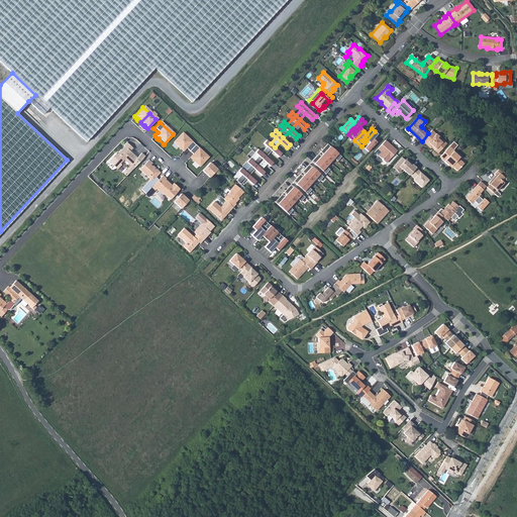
[(428,133),(422,141),(425,143),(426,143),(427,145),(429,147),(431,147),(432,146),(435,148),(434,149),(438,153),(446,143),(442,139),(441,141),(437,138),(438,136),(432,130),(428,133)]
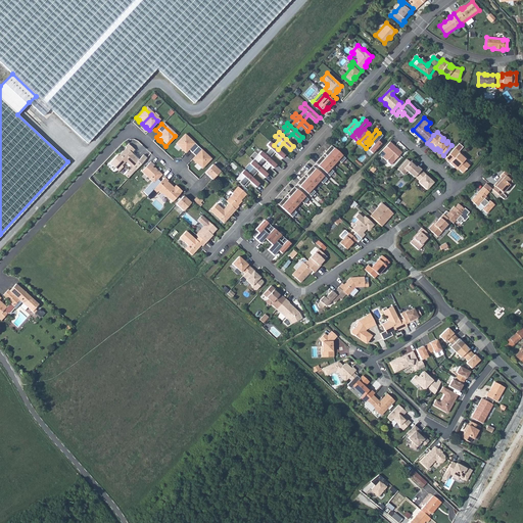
[(369,144),(366,148),(372,153),(381,144),(377,141),(382,136),(379,133),(371,142),(374,144),(372,147),(369,144)]
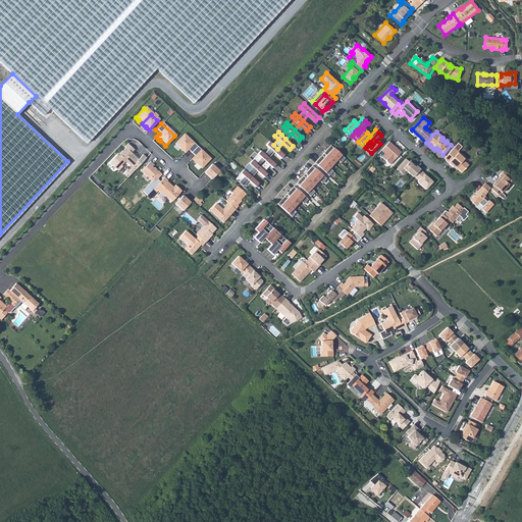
[(187,150),(190,153),(196,147),(183,135),(173,145),(179,150),(180,150),(180,151),(184,154),(187,150)]
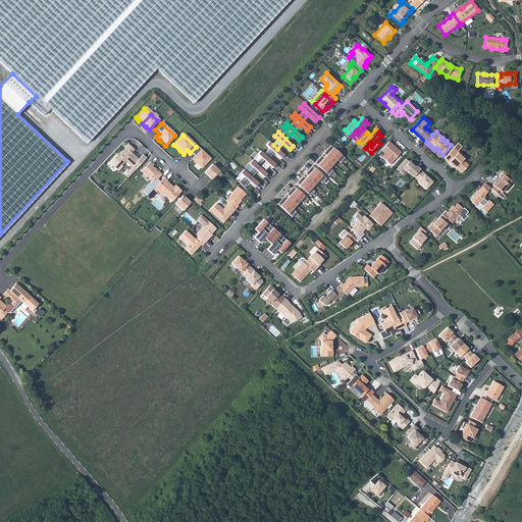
[(273,145),(269,141),(266,145),(269,148),(264,154),(269,158),(274,152),(281,159),(284,155),(277,149),(273,145)]
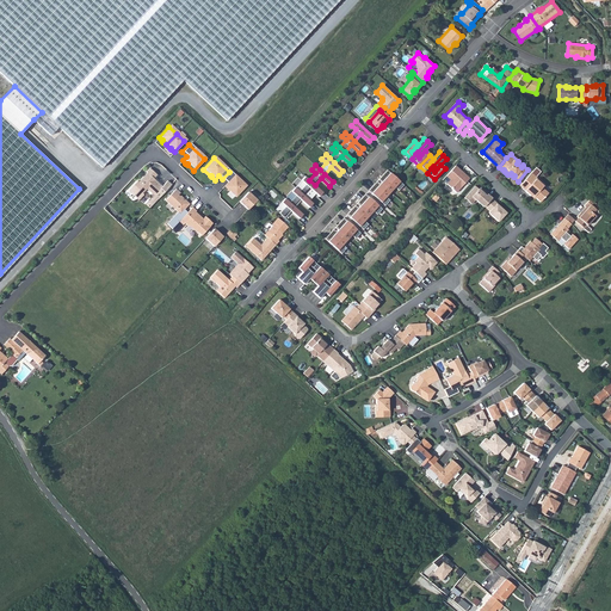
[(456,166),(446,176),(451,180),(446,184),(456,192),(469,178),(462,172),(460,172),(458,171),(460,170),(456,166)]
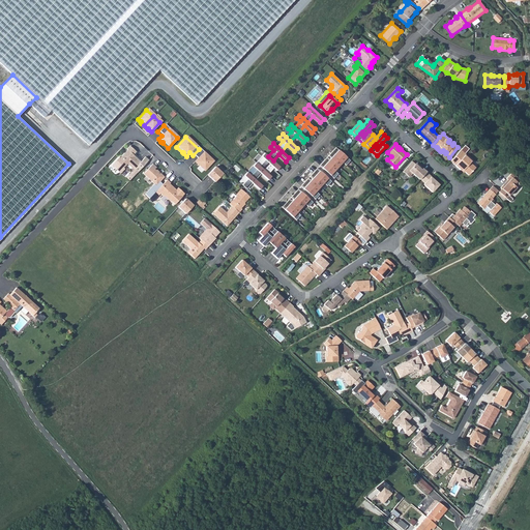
[(465,145),(450,160),(461,170),(462,169),(469,175),(475,168),(470,163),(471,162),(465,155),(466,154),(465,153),(469,149),(465,145)]
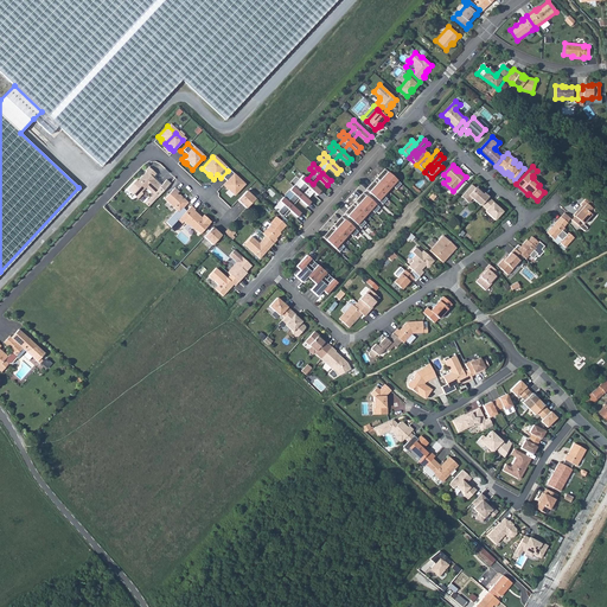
[(142,171),(144,172),(149,178),(153,174),(146,167),(142,171)]
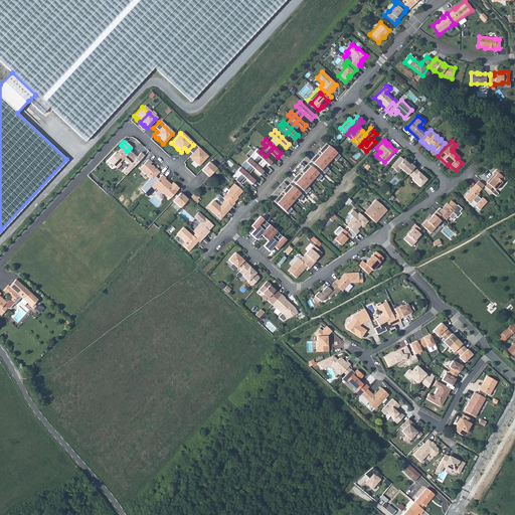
[(318,153),(311,161),(325,173),(329,169),(326,166),(333,158),(336,161),(340,156),(326,143),(319,151),(322,154),(321,156),(318,153)]
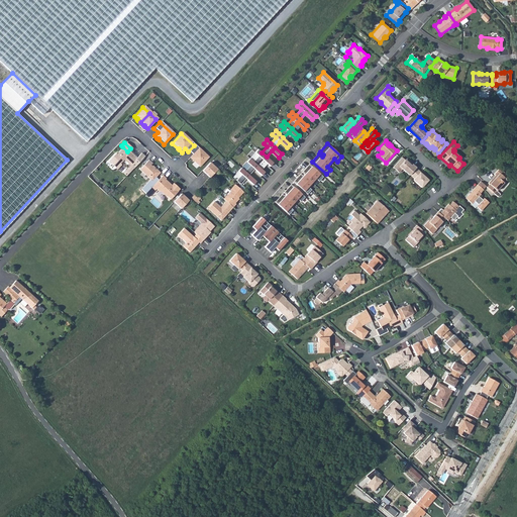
[(194,145),(188,151),(191,154),(188,159),(191,161),(192,161),(192,162),(198,168),(207,158),(194,145)]
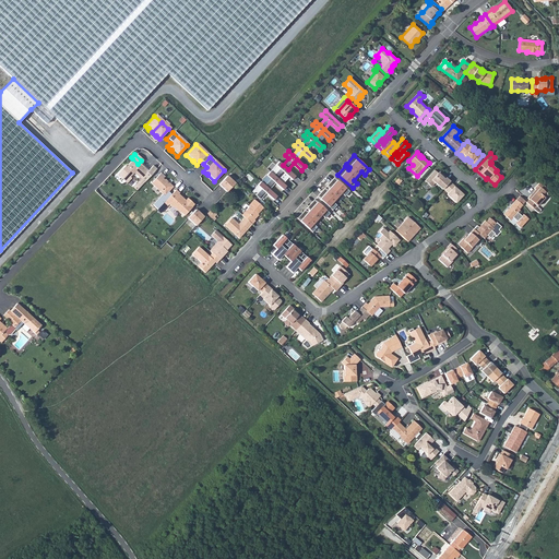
[(122,167),(119,170),(127,178),(131,174),(138,179),(137,181),(140,185),(154,169),(151,166),(145,171),(138,164),(132,158),(129,162),(130,163),(128,164),(128,163),(123,167),(122,167)]
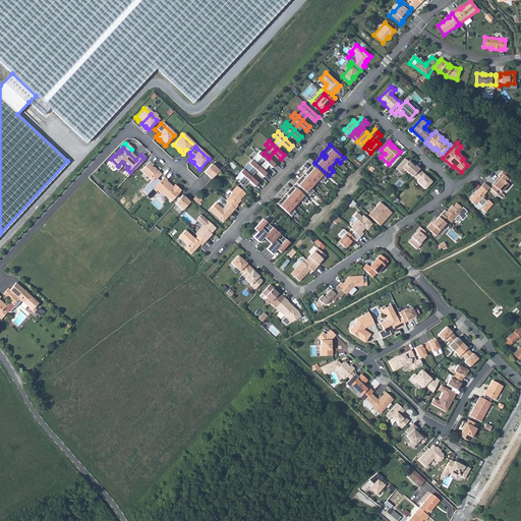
[(264,154),(261,151),(251,160),(259,167),(265,161),(272,168),(276,164),(269,158),(264,154)]
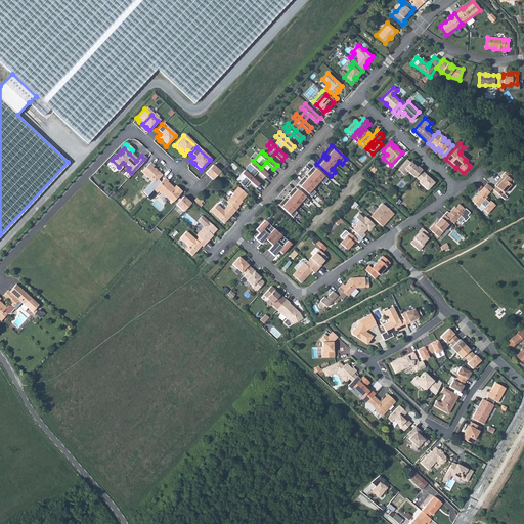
[(407,171),(415,177),(416,177),(422,170),(413,163),(412,165),(410,163),(407,160),(398,170),(404,175),(407,171)]
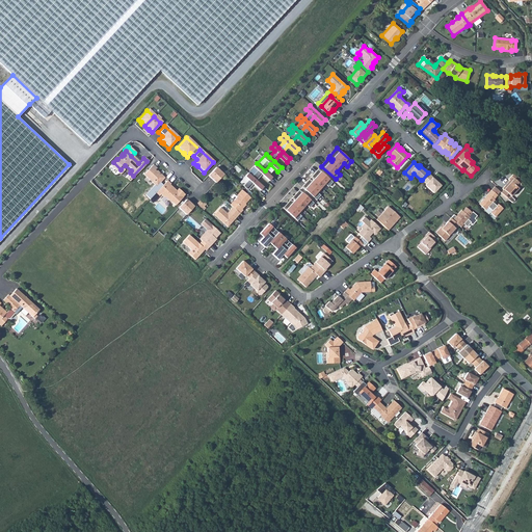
[(257,163),(248,173),(257,180),(262,175),(269,181),(272,177),(265,170),(257,163)]
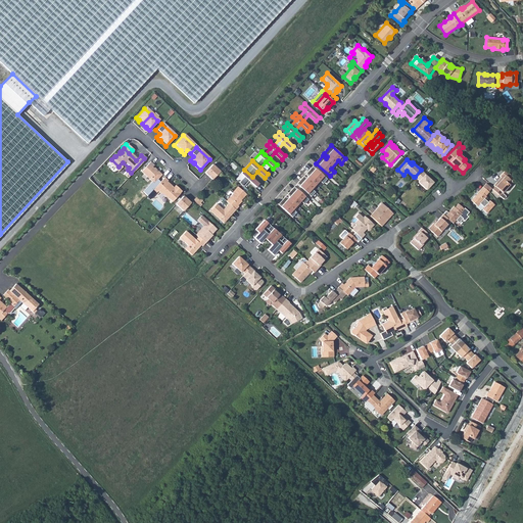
[(155,165),(151,162),(142,172),(155,184),(163,175),(155,168),(154,169),(153,168),(154,167),(155,165)]
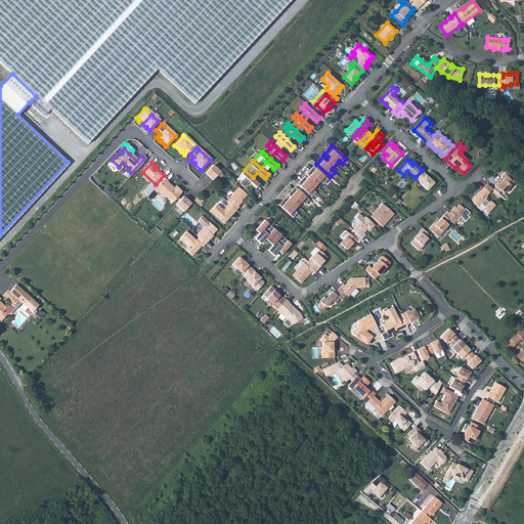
[(212,165),(205,174),(212,180),(219,172),(212,165)]
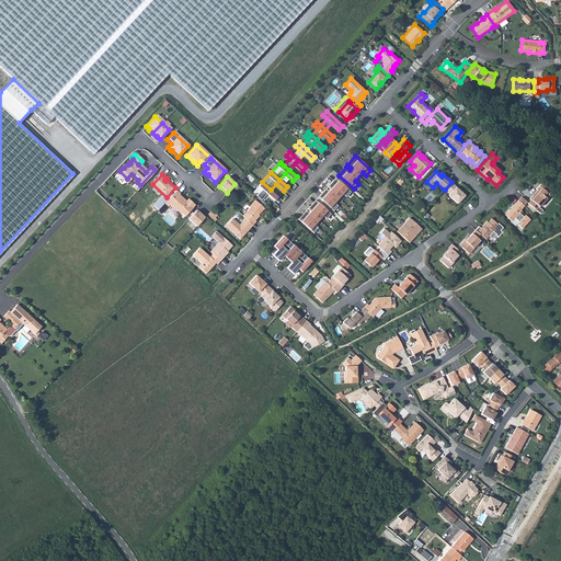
[(327,189),(318,197),(333,210),(338,206),(334,203),(343,194),(346,197),(351,192),(335,179),(328,186),(331,190),(329,192),(327,189)]
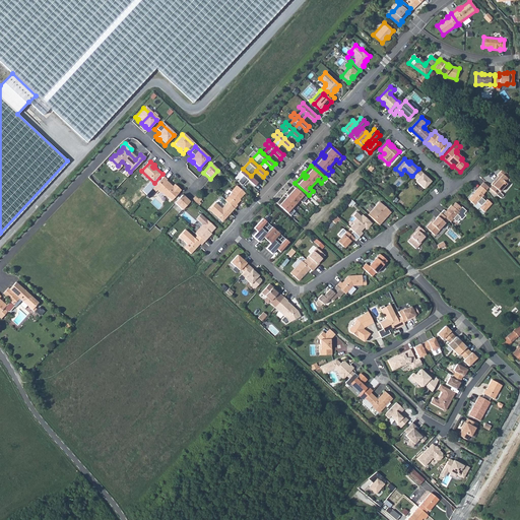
[(121,175),(124,178),(130,172),(127,169),(121,175)]
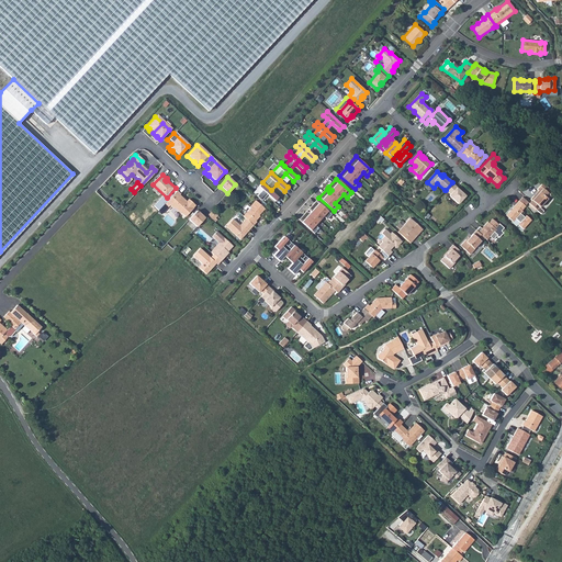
[(262,182),(254,192),(261,201),(268,194),(276,201),(279,198),(271,190),(262,182)]
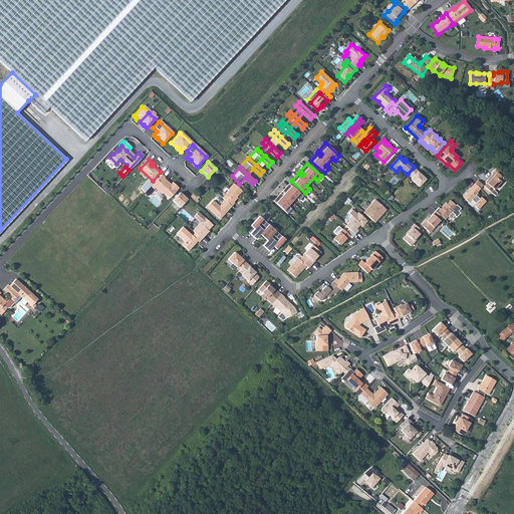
[(414,167),(408,174),(412,178),(411,179),(419,187),(426,179),(418,172),(418,171),(414,167)]
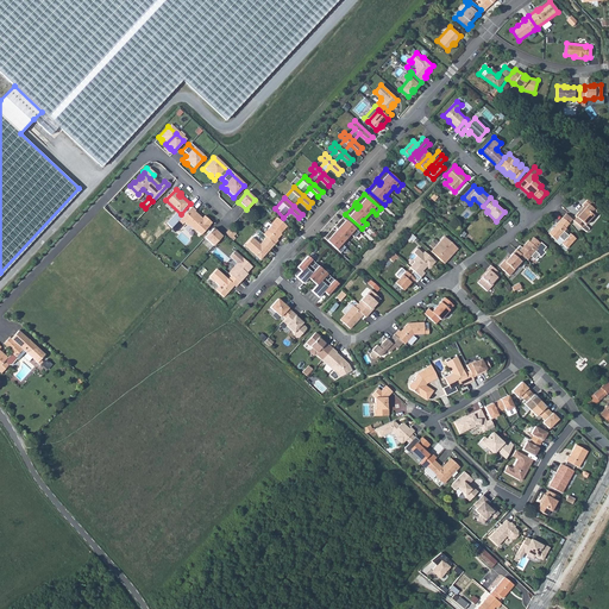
[(196,211),(193,207),(179,221),(183,225),(186,223),(189,226),(189,225),(198,232),(198,231),(202,234),(211,225),(212,223),(205,215),(202,218),(202,219),(198,215),(199,214),(195,211),(196,211)]
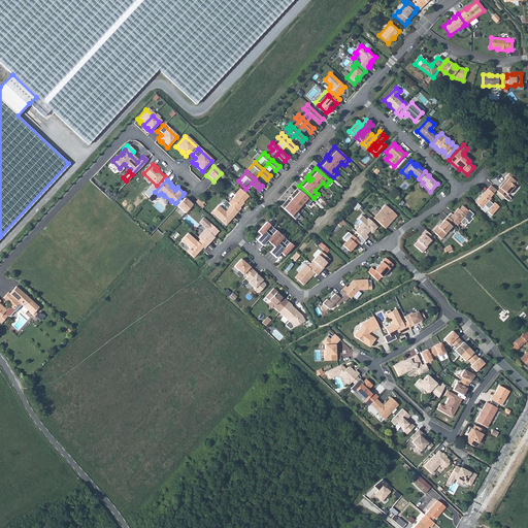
[(515,187),(507,180),(505,183),(503,185),(502,184),(498,188),(500,189),(497,191),(504,198),(515,187)]
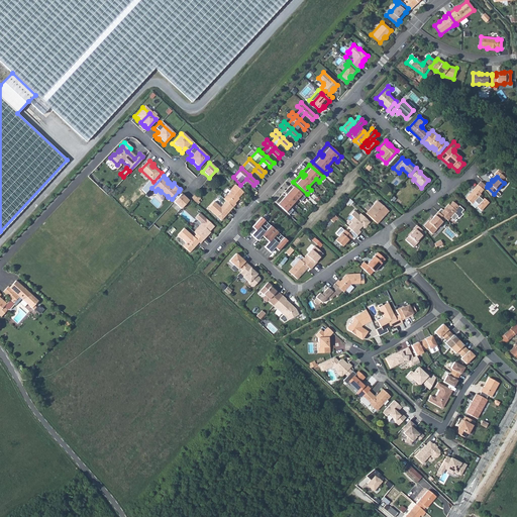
[(226,201),(233,207),(236,204),(235,203),(234,203),(235,202),(236,201),(239,199),(238,198),(243,192),(242,191),(239,188),(235,185),(229,191),(227,189),(224,192),(227,195),(223,199),(226,201)]
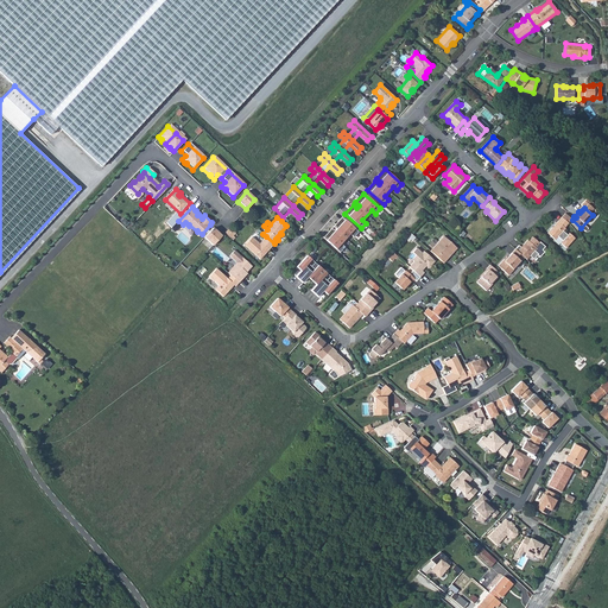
[(354,238),(359,232),(342,217),(334,226),(337,229),(335,232),(331,228),(323,238),(340,252),(344,247),(341,244),(350,234),(354,238)]
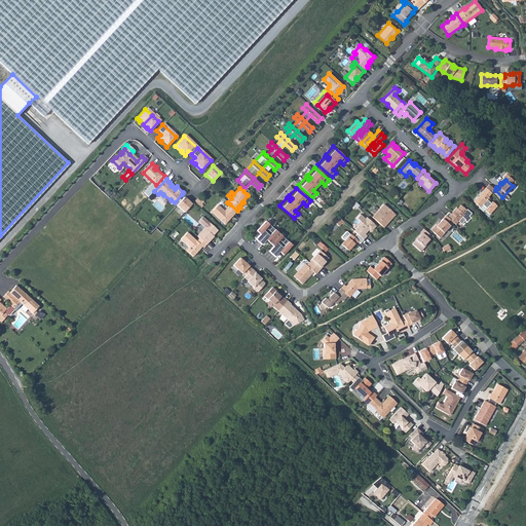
[(491,193),(486,188),(480,195),(479,197),(478,196),(474,201),(480,208),(483,204),(487,209),(485,210),(490,215),(497,205),(492,201),(491,203),(487,199),(489,197),(488,197),(492,193),(491,193)]
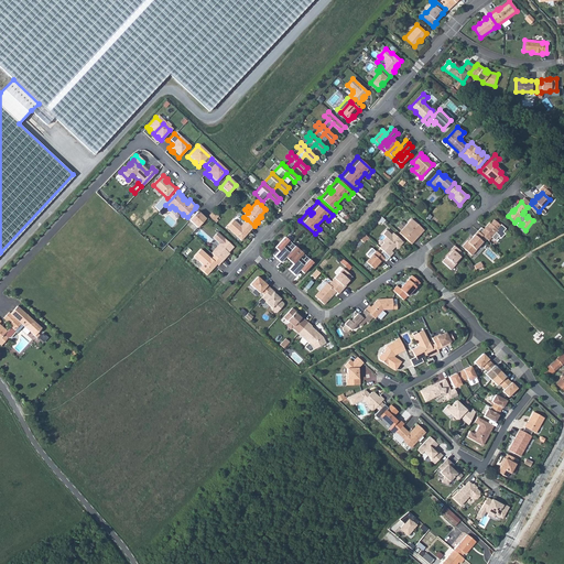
[(197,213),(188,221),(196,228),(205,219),(197,213)]
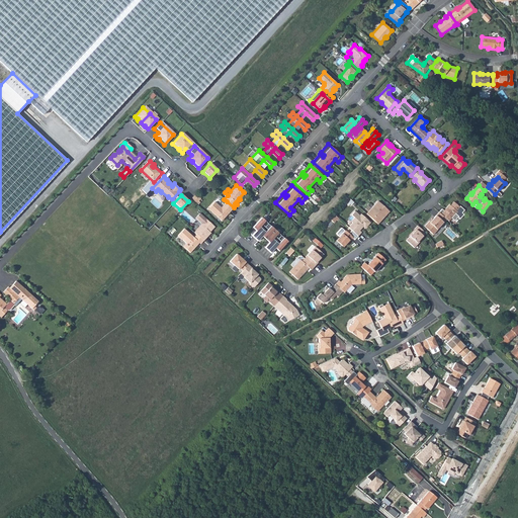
[(208,208),(222,221),(225,218),(225,216),(226,214),(227,216),(234,207),(227,201),(221,207),(214,202),(208,208)]
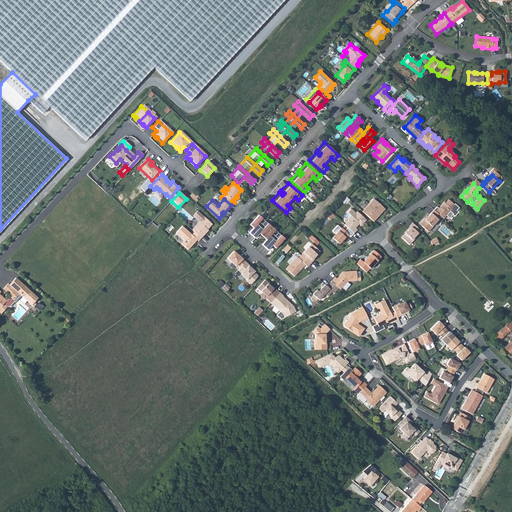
[(362,211),(373,221),(376,218),(375,217),(379,214),(379,215),(385,209),(373,199),(362,211)]
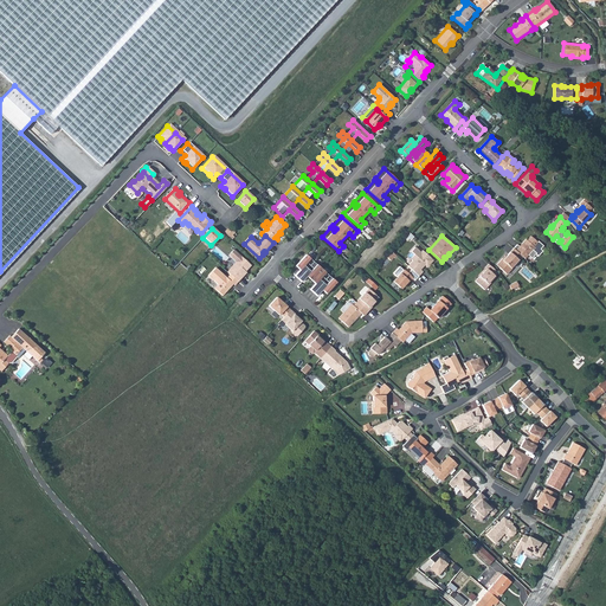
[(521,244),(522,245),(520,247),(519,246),(517,245),(514,249),(523,257),(524,258),(528,256),(532,258),(536,253),(533,250),(535,247),(534,246),(537,243),(530,236),(527,240),(526,239),(521,244)]
